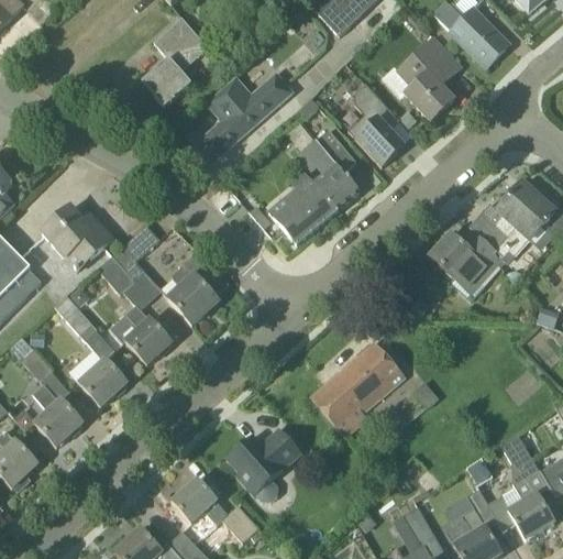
[(302,0),(337,36),(376,0),(302,0)]
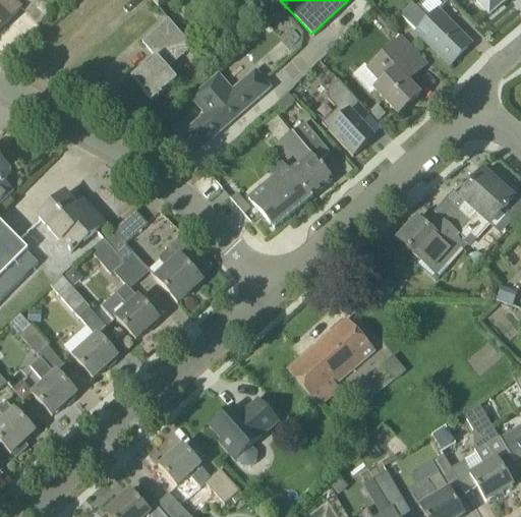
[(471,0),(472,1),(473,0),(477,0),(488,12),(503,0),(471,0)]
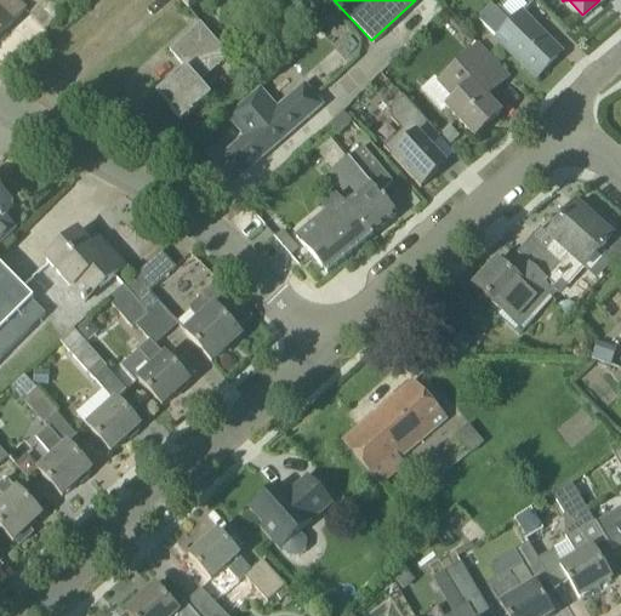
[(0,32),(15,17),(0,3),(0,32)]
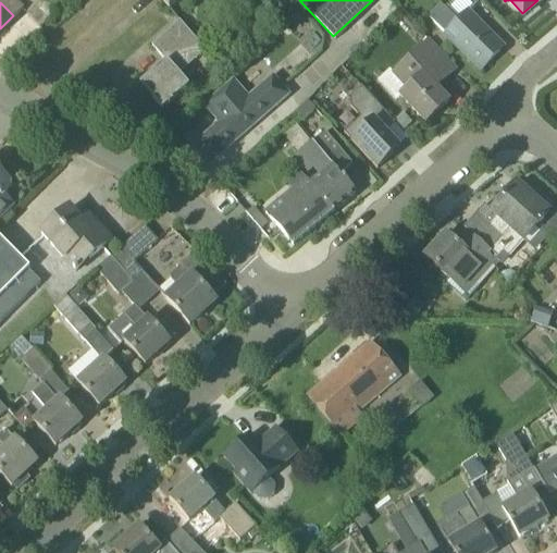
[(503,44),(466,8),(456,17),(441,2),(428,16),(480,68),(503,44)]
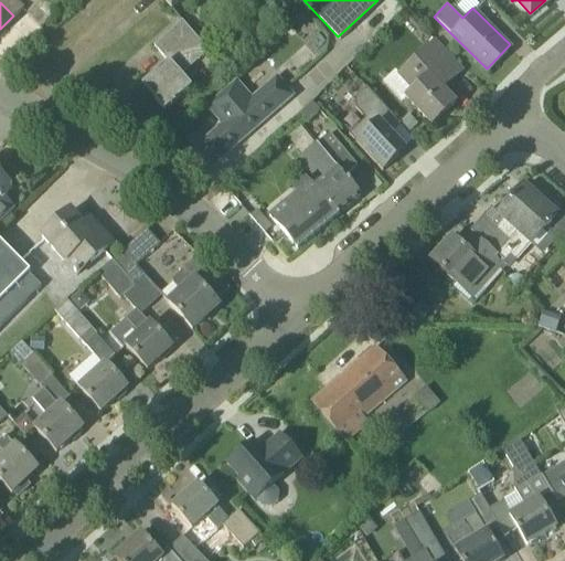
[(208,49),(196,35),(182,19),(153,43),(168,60),(141,83),(164,108),(170,103),(171,105),(176,102),(174,99),(191,85),(180,73),(208,49)]
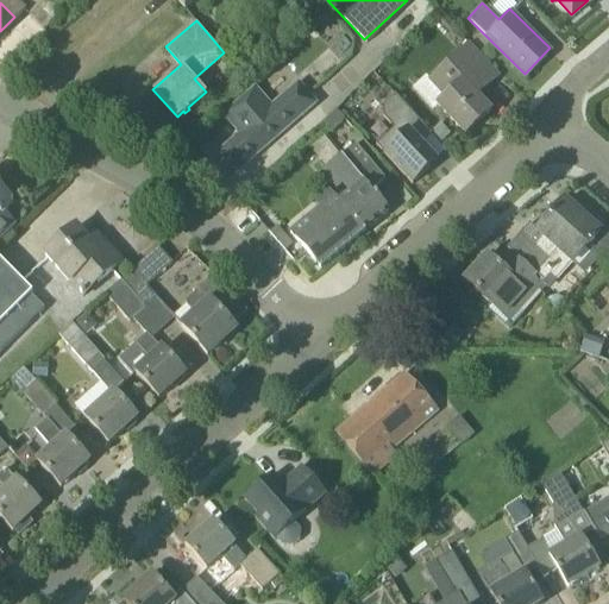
[(464,132),(490,108),(473,90),(495,70),(469,42),(431,77),(446,94),(437,102),(464,132)]
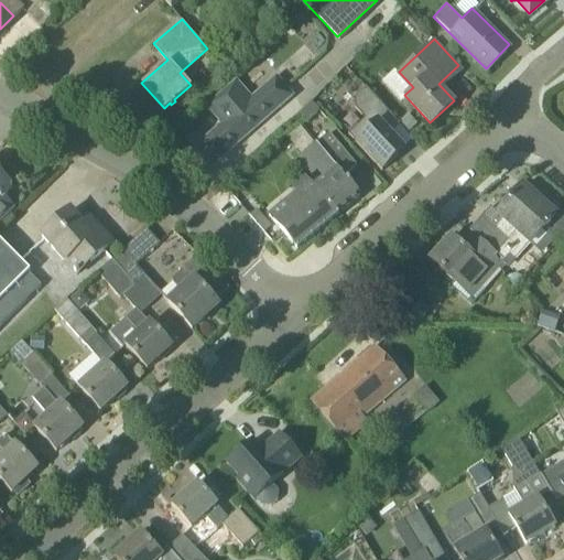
[(251,94),(237,77),(206,105),(221,121),(203,138),(218,157),(292,93),(274,73),(251,94)]
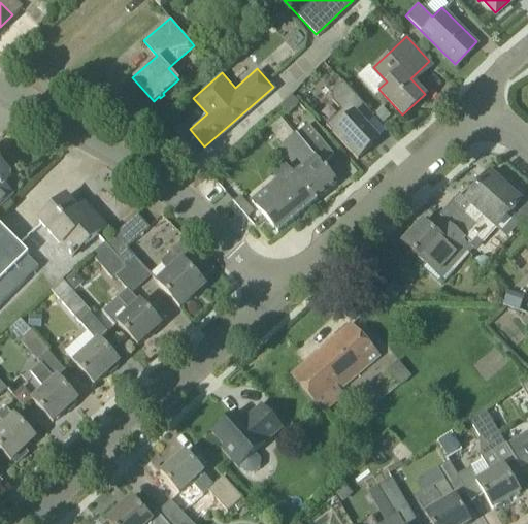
[(340,108),(325,123),(357,157),(371,143),(370,142),(376,136),(364,123),(373,115),(341,79),(332,89),(331,98),(340,108)]
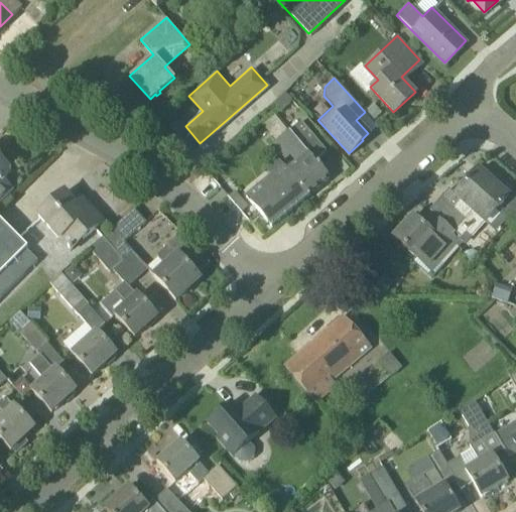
[(291,153),(298,161),(308,152),(289,129),(294,125),(287,116),(286,117),(277,107),(259,122),(269,133),(288,155),(291,153)]
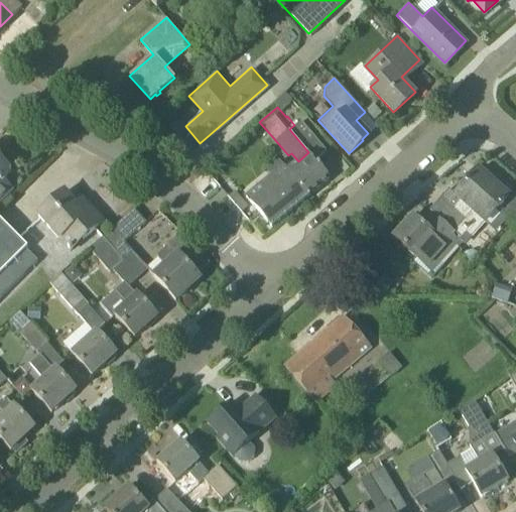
[(308,152),(298,161),(287,169),(308,194),(330,177),(314,159),(328,149),(301,119),(295,124),(288,115),(287,116),(294,125),(289,129),(308,152)]
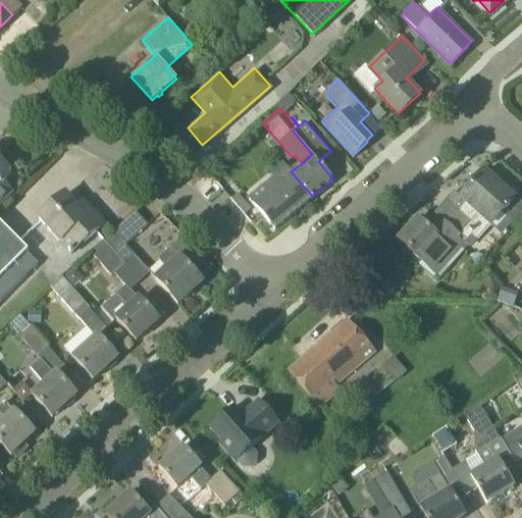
[(0,202),(13,190),(2,179),(10,170),(0,159),(0,202)]
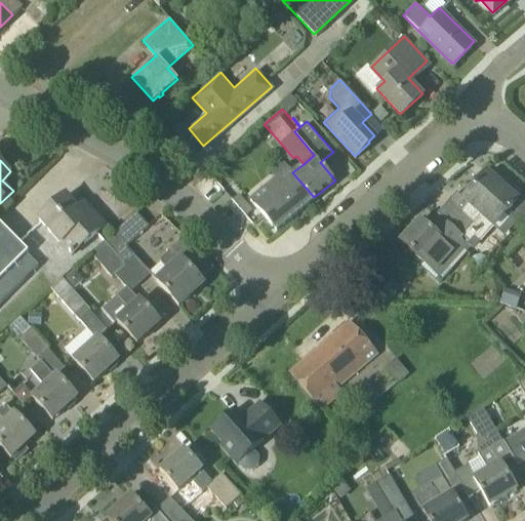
[(492,225),(503,212),(517,225),(524,215),(524,202),(518,196),(516,198),(514,196),(518,192),(507,183),(502,186),(486,170),(462,196),(456,190),(437,211),(438,213),(460,234),(458,237),(469,246),(470,245),(478,237),(479,238),(491,225),(492,225)]
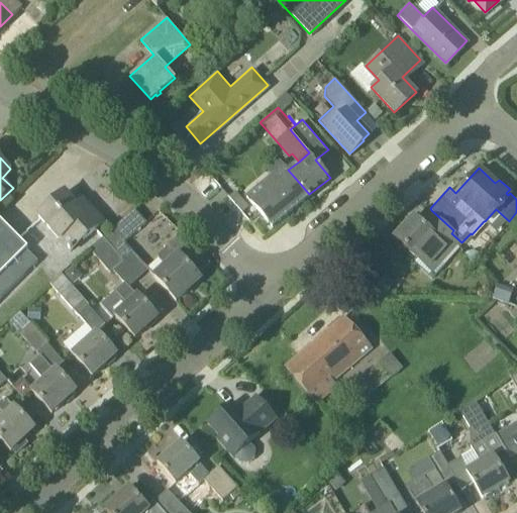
[(309,194),(288,170),(275,180),(271,175),(245,195),(272,225),(309,194)]
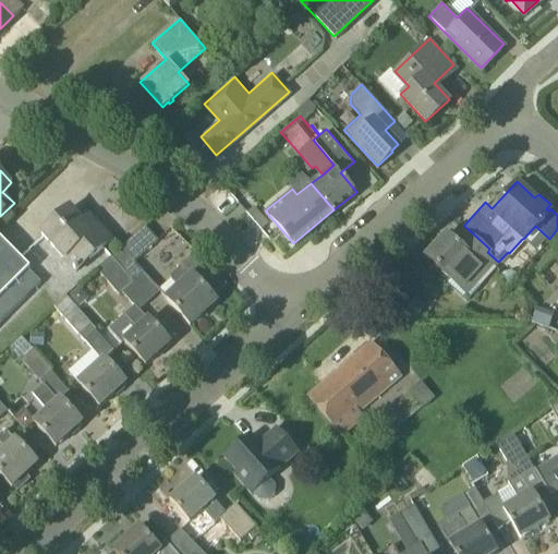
[(75,269),(111,237),(89,213),(83,219),(70,205),(40,230),(75,269)]
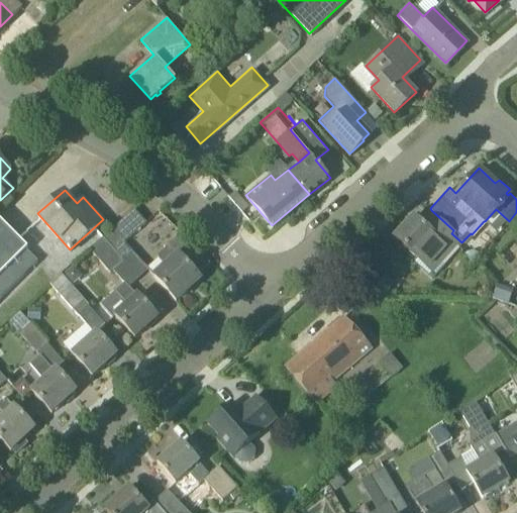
[(113,226),(125,239),(145,220),(134,207),(113,226)]
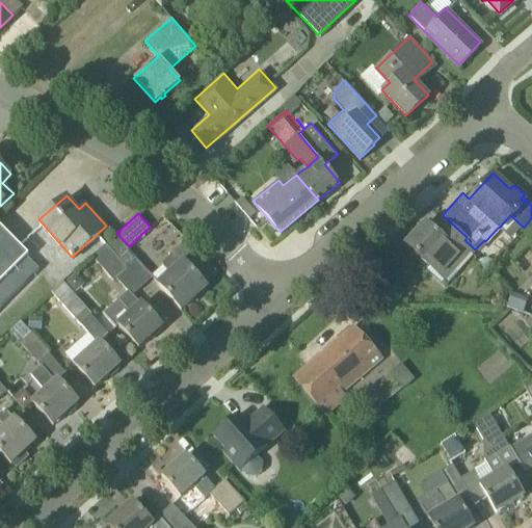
[(467,237),(444,216),(432,229),(424,221),(405,242),(429,264),(454,237),(472,254),(475,249),(464,240),(467,237)]
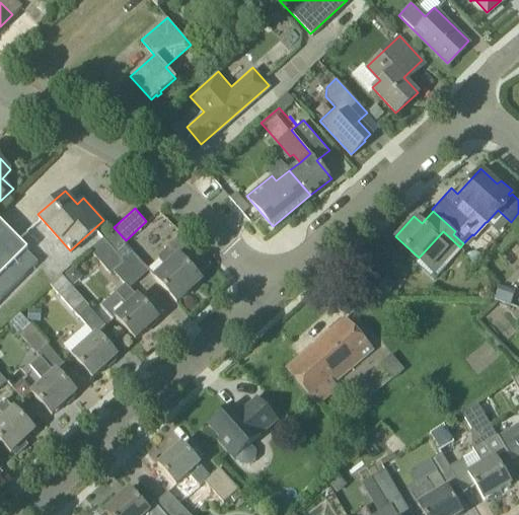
[(0,297),(38,261),(25,248),(26,247),(0,220),(0,297)]
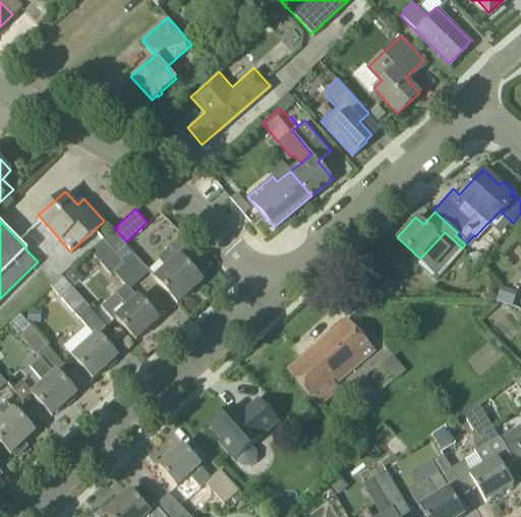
[(115,251),(125,242),(126,241),(114,228),(103,238),(115,251)]
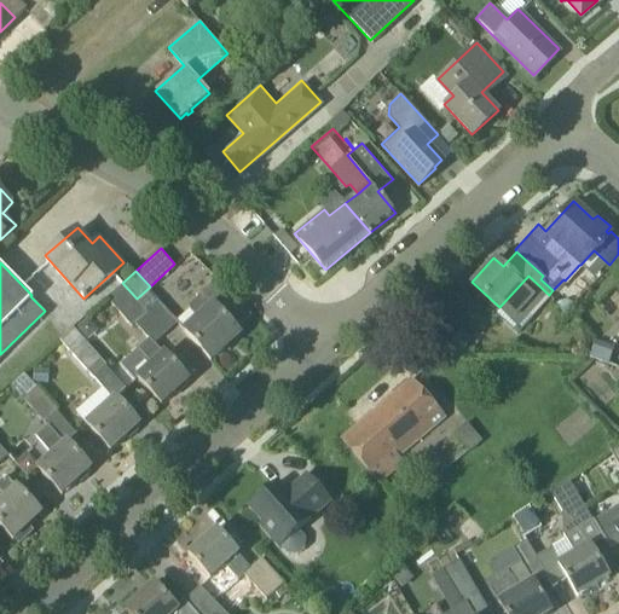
[(186,305),(197,316),(184,329),(210,358),(239,331),(236,328),(250,313),(218,277),(186,305)]
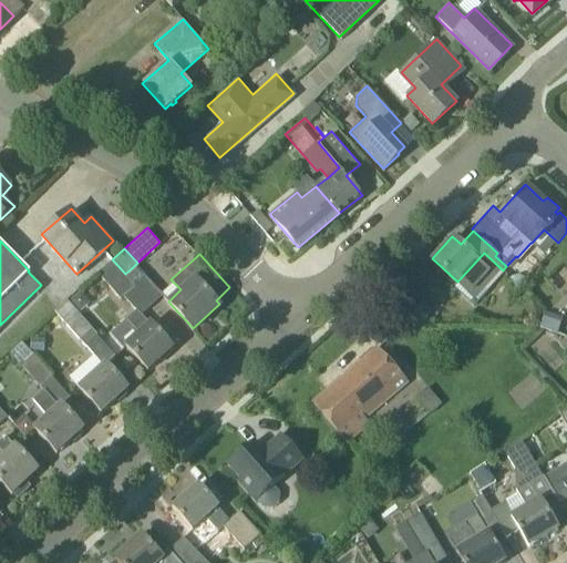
[(121,297),(123,295),(135,284),(125,274),(112,259),(99,272),(121,297)]
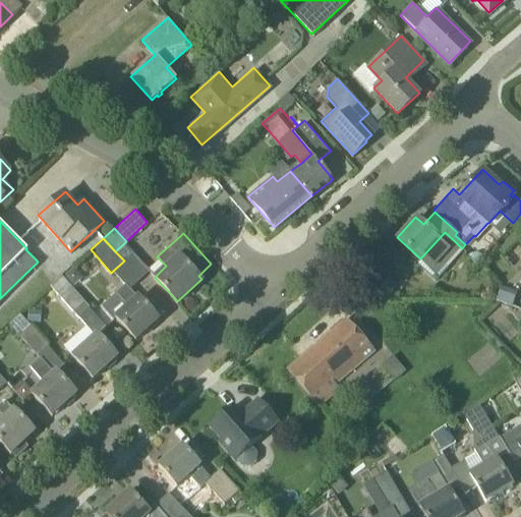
[(115,251),(124,261),(133,251),(125,242),(115,251)]
